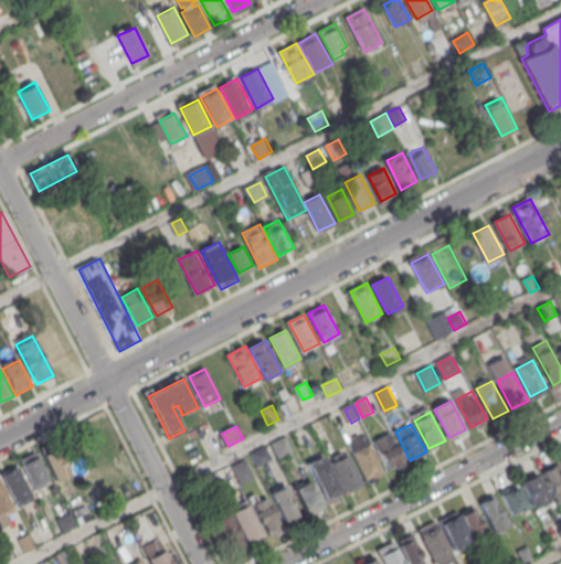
[(390,469),(376,443),(392,434),(405,460),(390,469)]
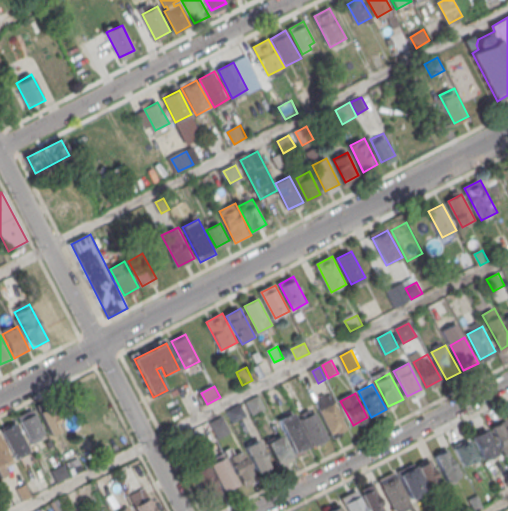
[(254,414),(247,402),(260,395),(267,408),(254,414)]
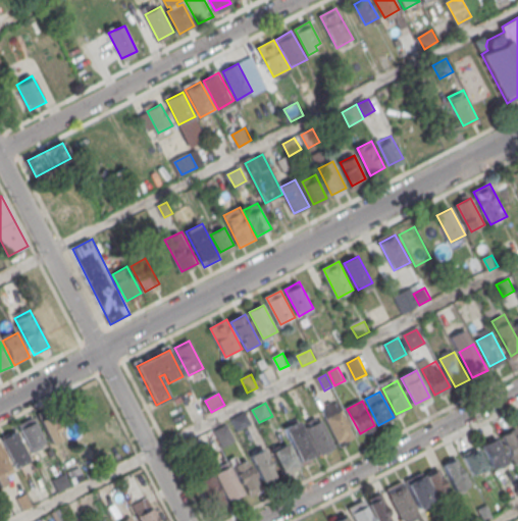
[(340,445),(323,411),(340,403),(356,436),(340,445)]
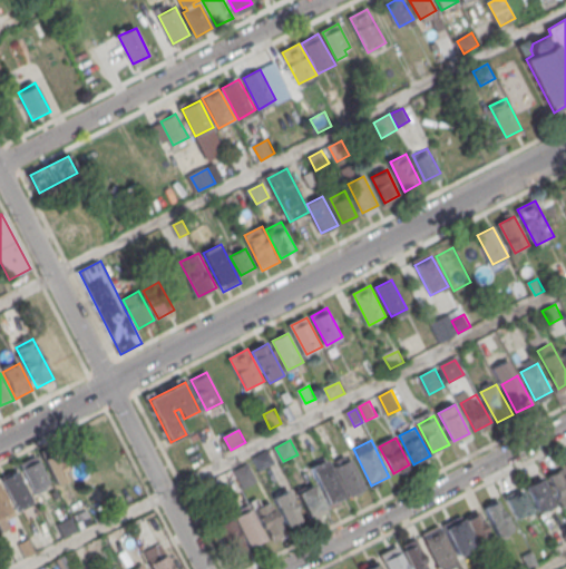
[(58,483),(45,458),(60,450),(72,476),(58,483)]
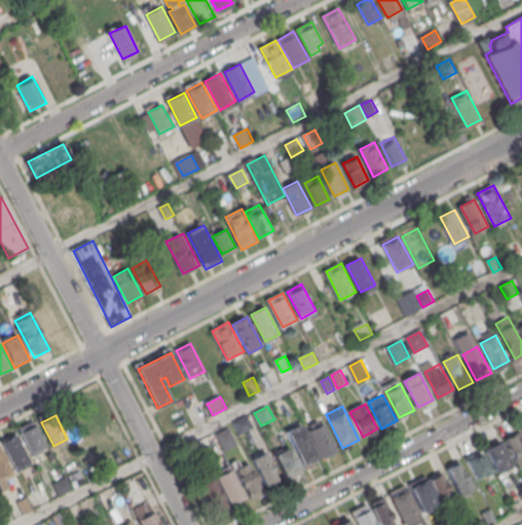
[(241,436),(235,423),(249,416),(255,428),(241,436)]
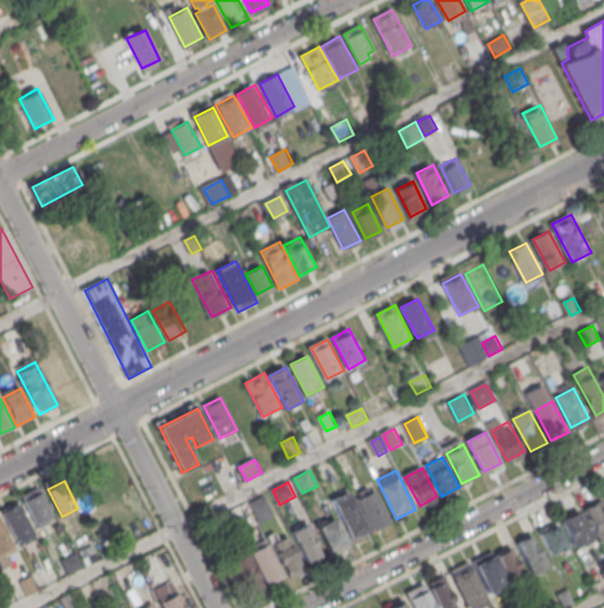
[(375,530),(359,499),(376,490),(392,520),(375,530)]
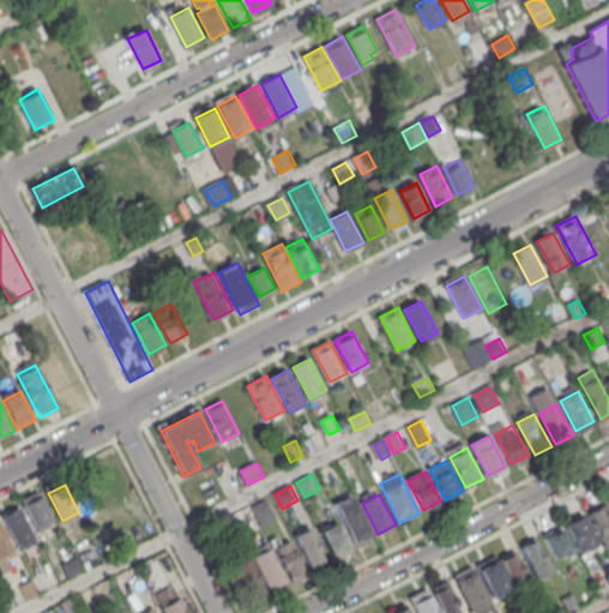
[(25,504),(43,496),(55,520),(38,529),(25,504)]
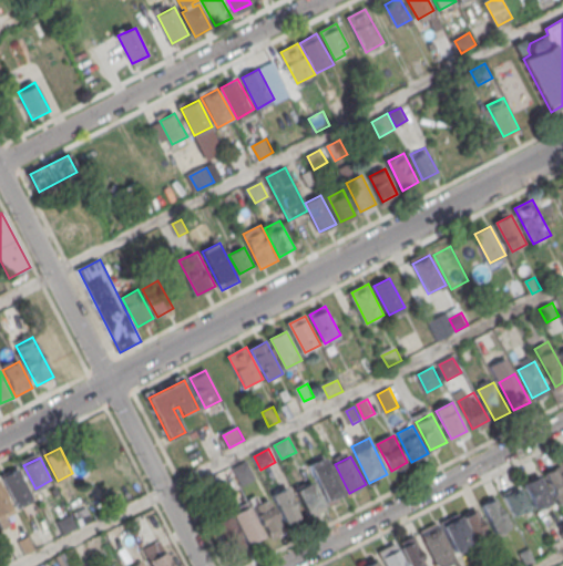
[(328,503),(310,466),(327,458),(346,494),(328,503)]
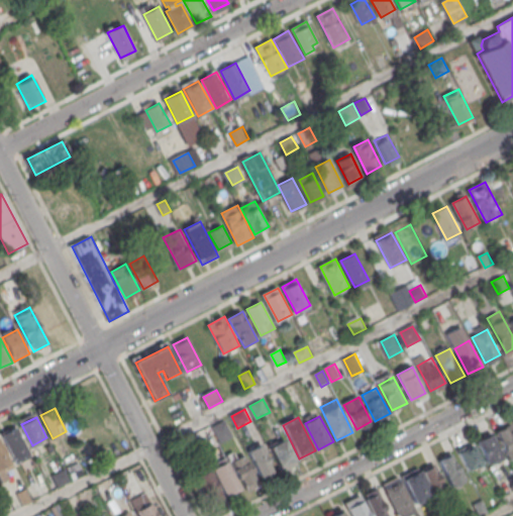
[(214,427),(226,421),(234,437),(222,443),(214,427)]
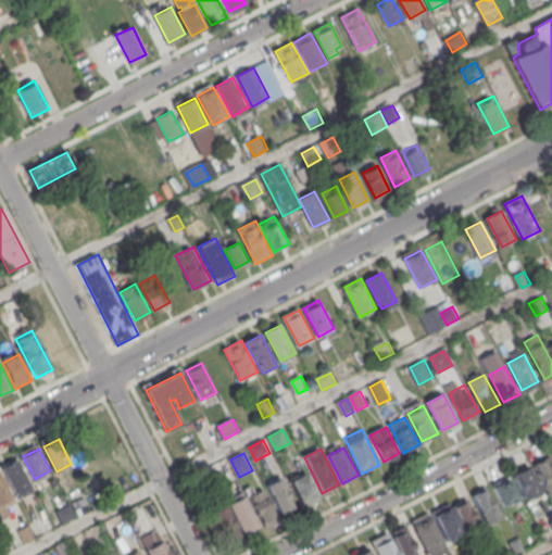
[(551,494),(550,495),(536,466),(551,458),(551,494)]
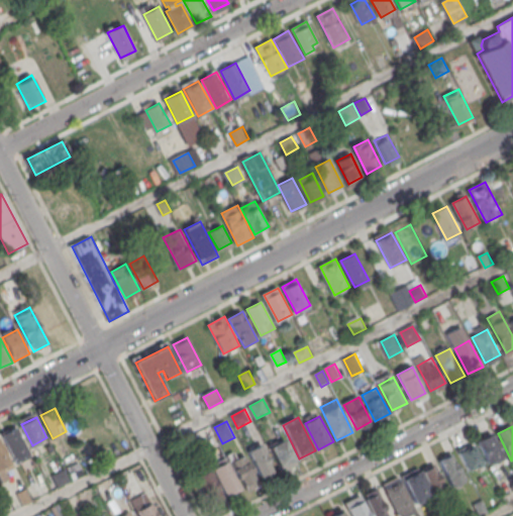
[(16,461),(3,434),(18,427),(31,454),(16,461)]
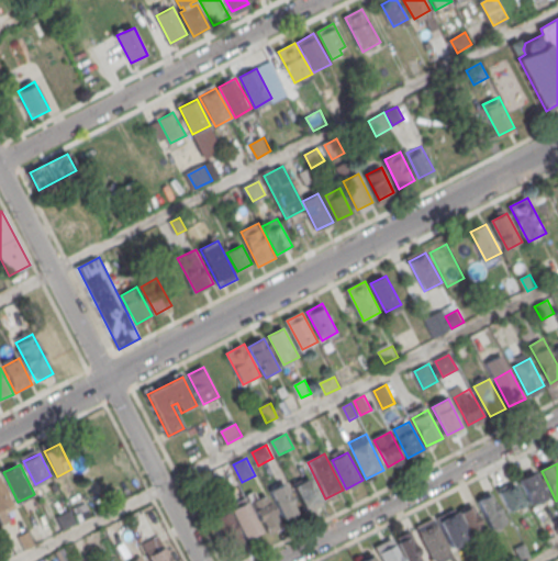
[(533,506),(521,481),(537,472),(550,497),(533,506)]
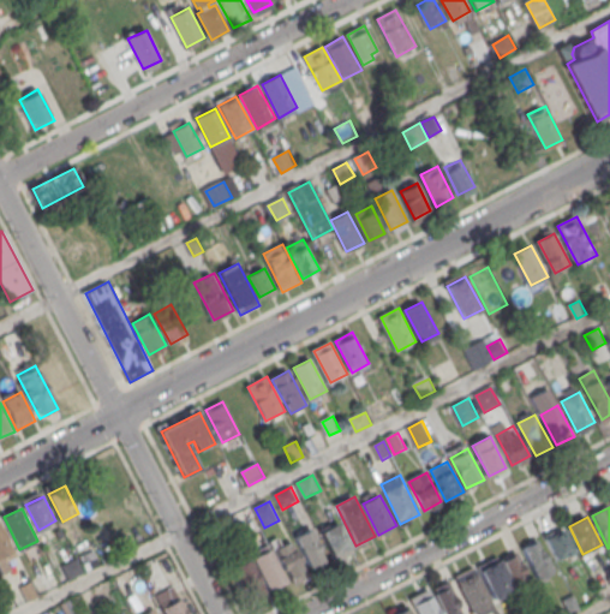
[(0,560),(0,520),(16,553),(0,560)]
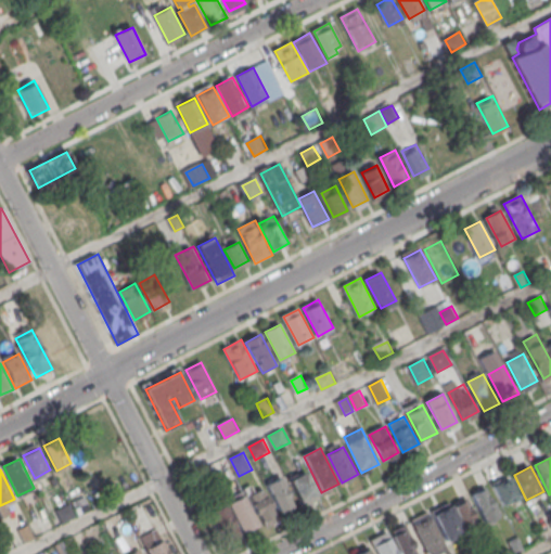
[(305,506),(292,481),(307,473),(320,498),(305,506)]
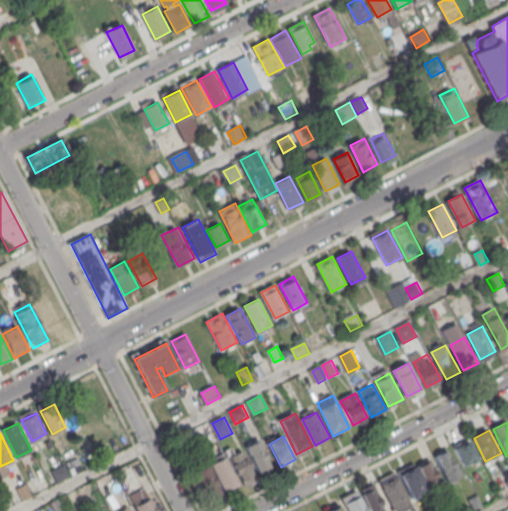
[(247,447),(261,440),(274,467),(261,473),(247,447)]
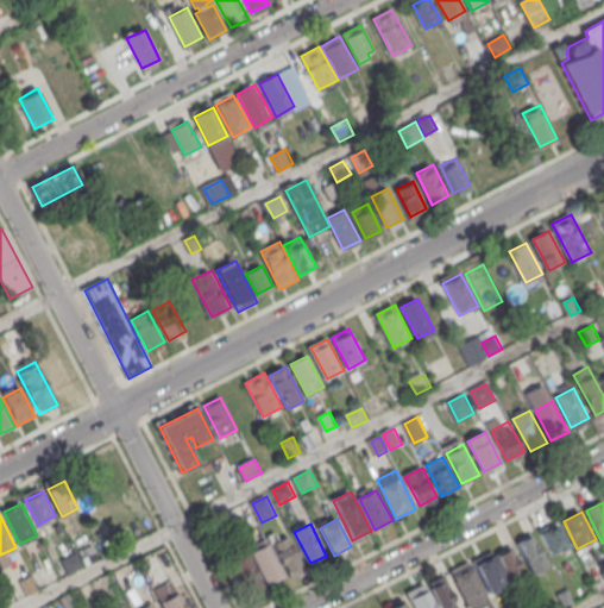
[(553,555),(542,533),(560,525),(570,546),(553,555)]
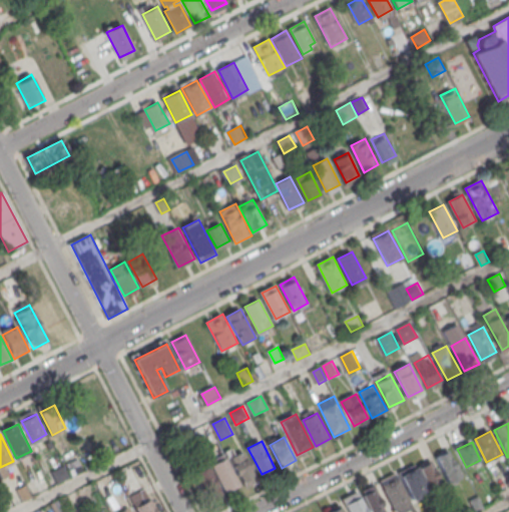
[(229,456),(243,449),(258,477),(243,485),(229,456)]
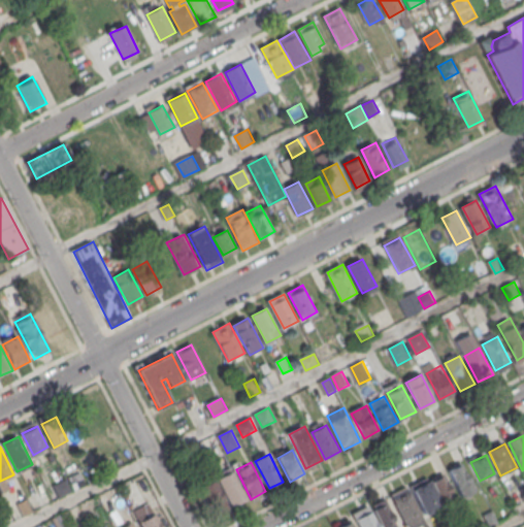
[(466,502),(450,469),(462,463),(479,496),(466,502)]
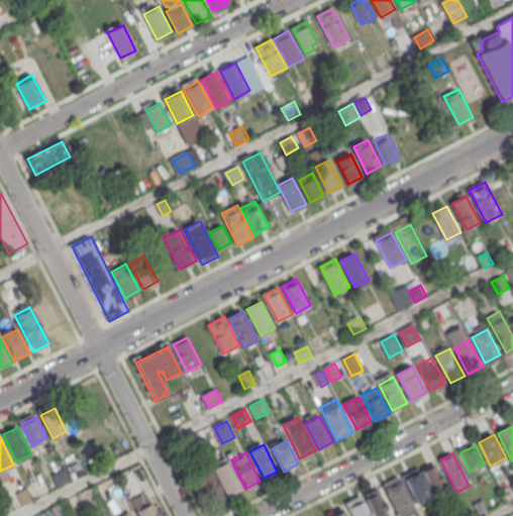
[(213,468),(228,460),(242,490),(228,497),(213,468)]
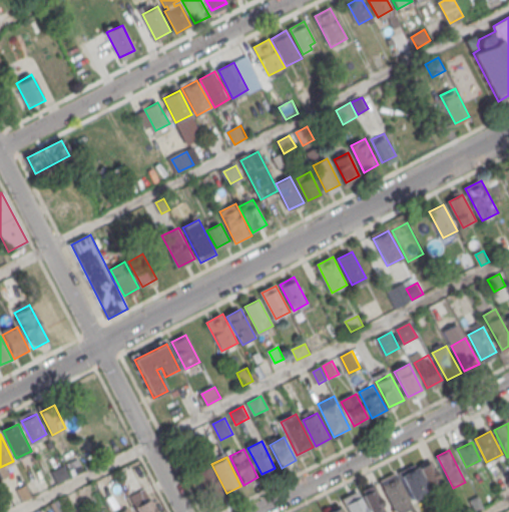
[(420,467),(432,490),(443,485),(431,461),(420,467)]
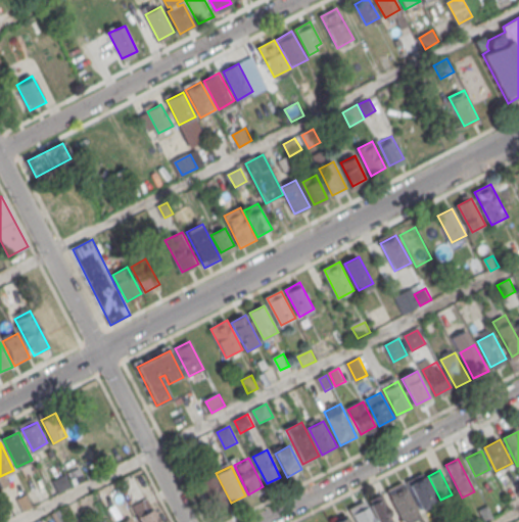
[(59,492),(53,479),(66,472),(74,485),(59,492)]
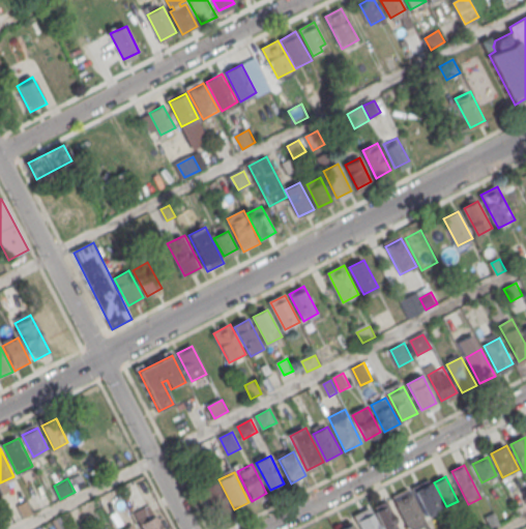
[(201,489),(215,481),(231,510),(215,519),(201,489)]
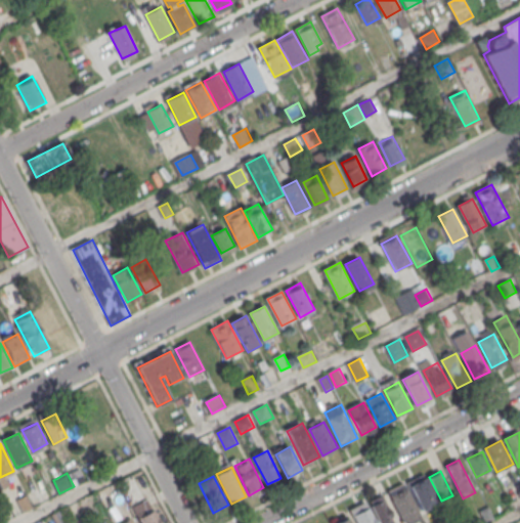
[(423,511),(409,486),(427,477),(440,503),(423,511)]
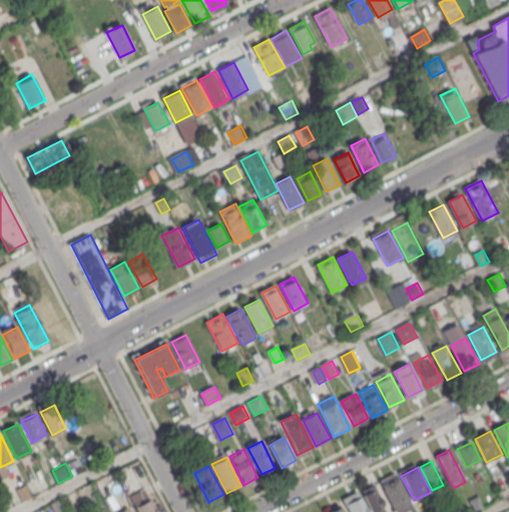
[(397,511),(382,481),(398,473),(413,503),(397,511)]
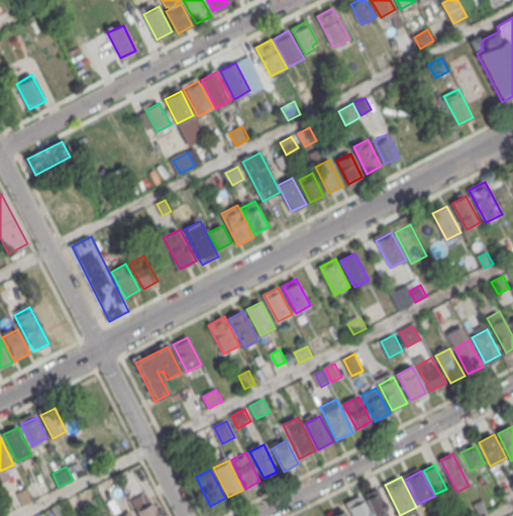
[(23,505),(18,494),(28,489),(33,500),(23,505)]
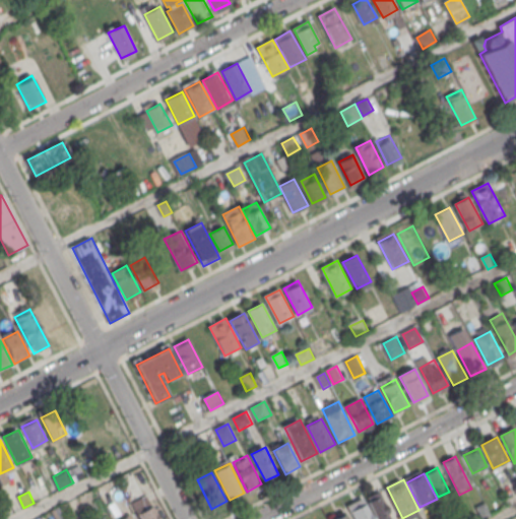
[(379,518),(370,500),(382,494),(394,518),(379,518)]
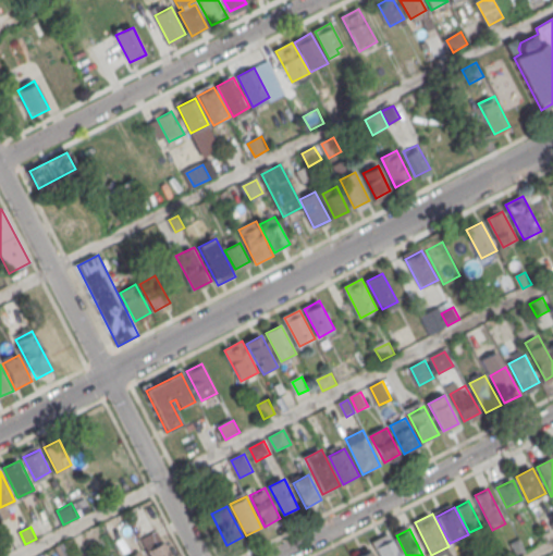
[(143,540),(150,555),(170,555),(158,532),(143,540)]
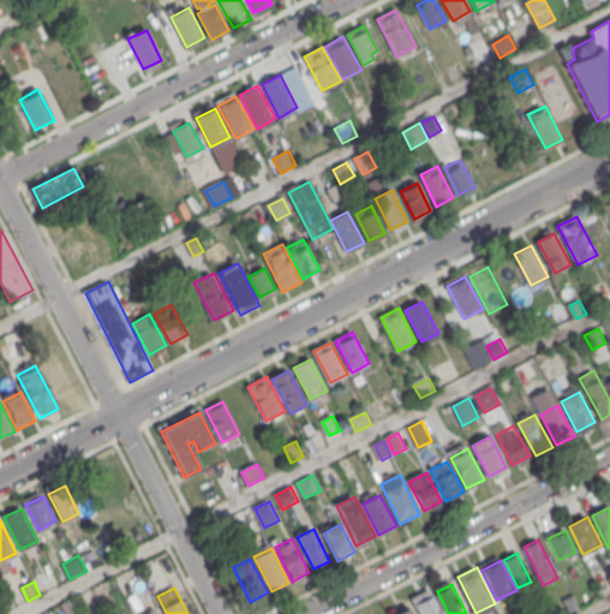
[(419,613),(413,601),(431,591),(442,613),(419,613)]
